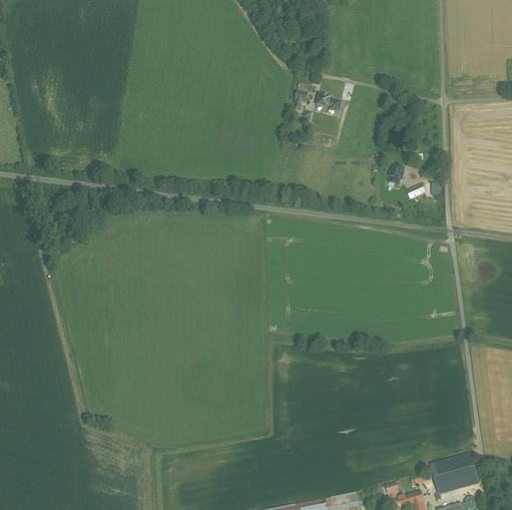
[(492,51),(500,51),(500,25),(495,25),(495,30),(491,30),(492,51)]
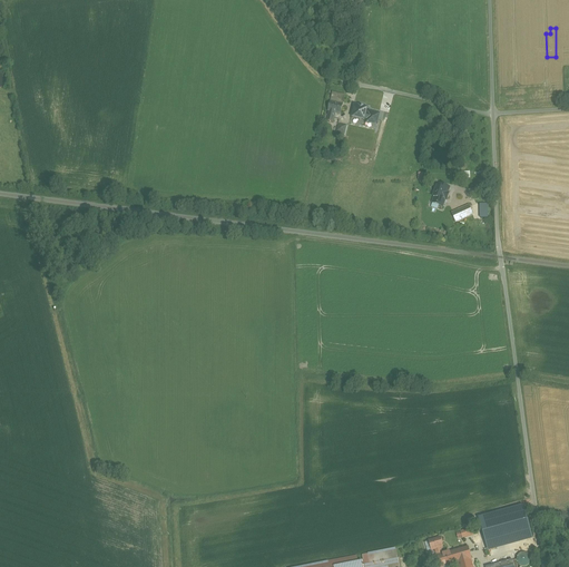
[(344,93),(332,89),(332,90),(333,90),(332,94),(331,93),(327,109),(326,118),(333,119),(334,114),(333,114),(334,110),(340,111),(344,93)]
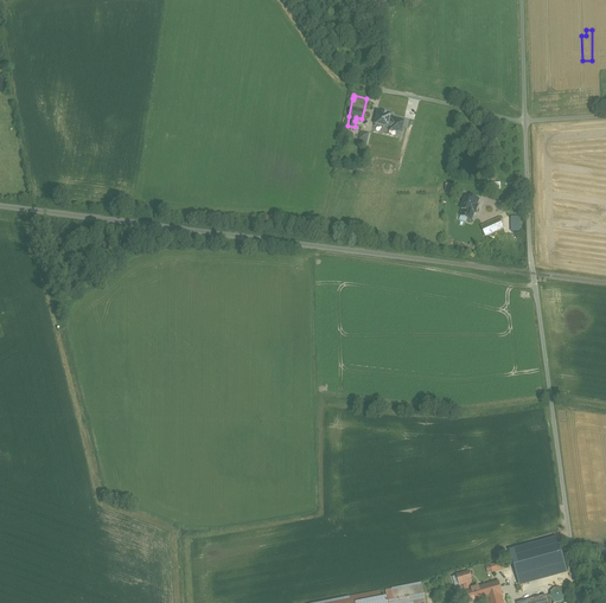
[(389,117),(390,113),(377,109),(375,122),(387,124),(388,122),(389,117)]
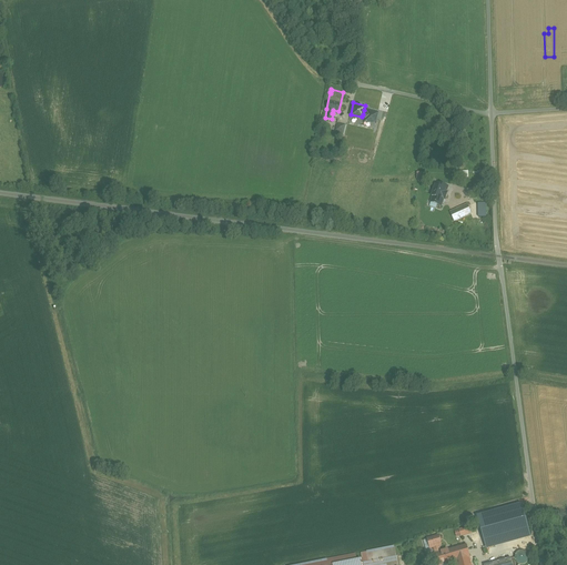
[(366,110),(364,110),(363,114),(365,115),(364,119),(374,121),(377,110),(367,108),(366,110)]
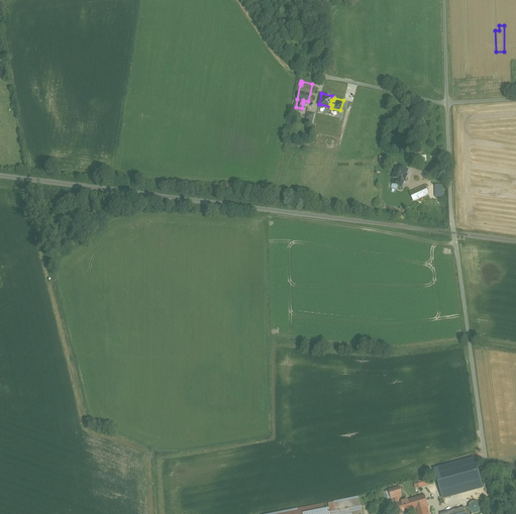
[(406,168),(398,165),(392,181),(400,185),(403,178),(404,179),(406,173),(405,172),(406,168)]
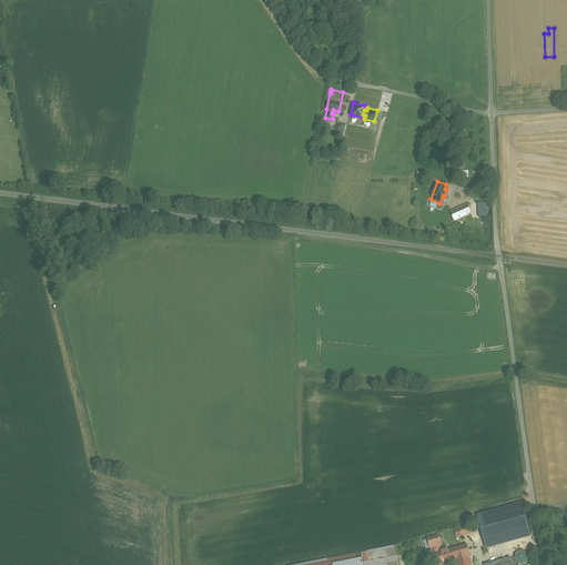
[(456,207),(449,210),(453,218),(461,214),(456,207)]
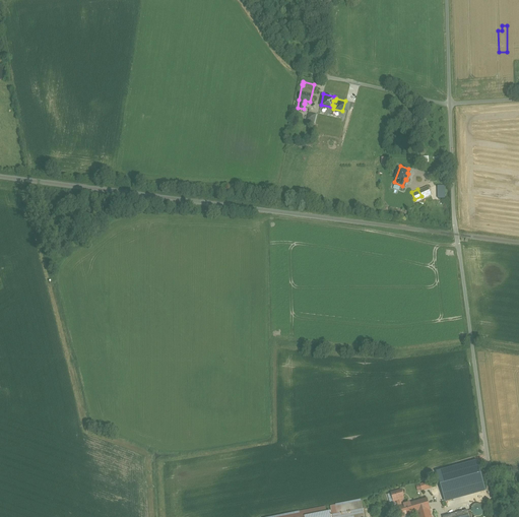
[(457,475),(445,478),(452,502),(463,498),(457,475)]
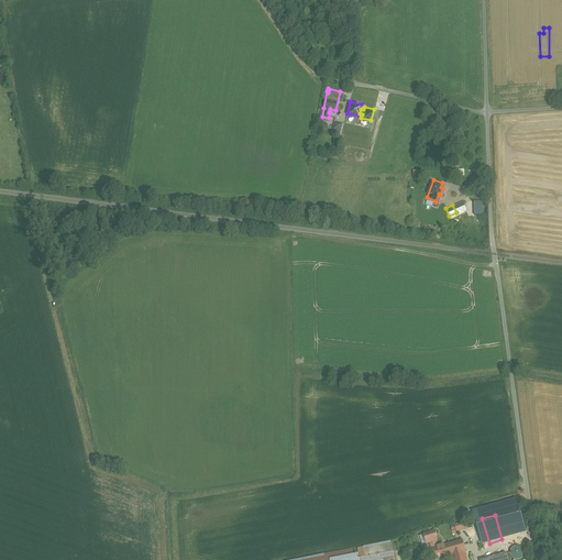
[(465,519),(454,522),(455,528),(466,525),(465,519)]
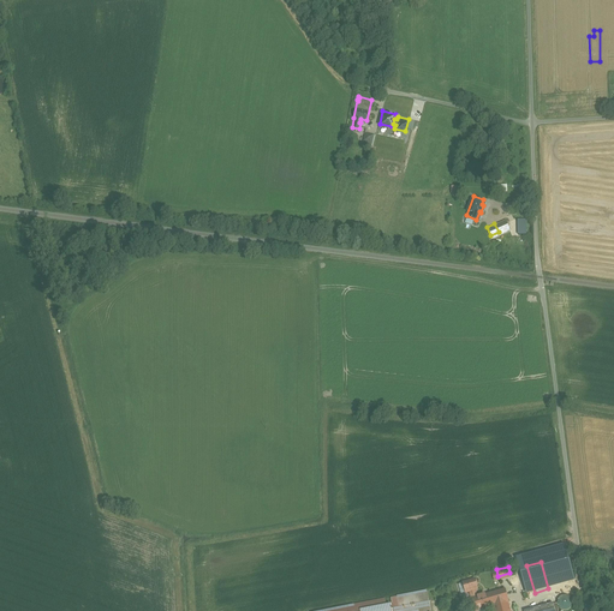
[(504,586),(476,594),(475,587),(476,586),(475,582),(476,582),(475,576),(462,580),(465,589),(469,588),(470,595),(471,595),(474,605),(475,610),(493,605),(507,600),(504,586)]
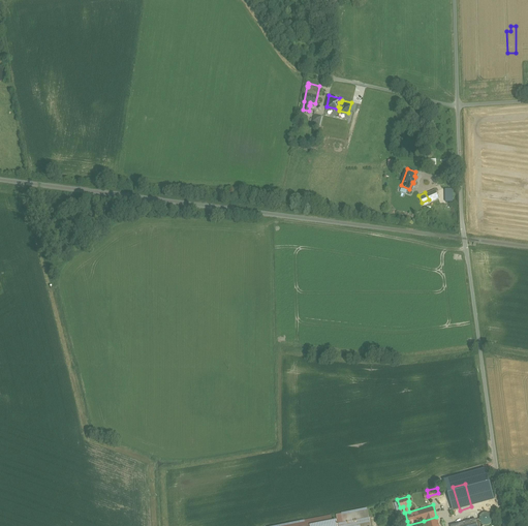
[(366,506),(345,511),(308,518),(309,525),(362,525),(370,525),(366,506)]
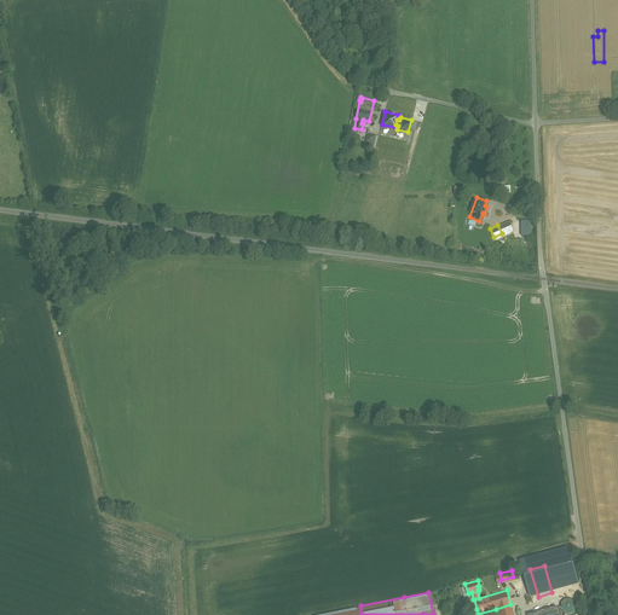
[(567,596),(565,596),(564,597),(562,598),(561,599),(560,602),(560,603),(560,605),(561,608),(562,609),(564,610),(565,610),(569,611),(570,610),(571,610),(572,609),(575,607),(576,604),(576,603),(575,602),(575,601),(573,598),(572,597),(570,596),(569,596),(567,596)]
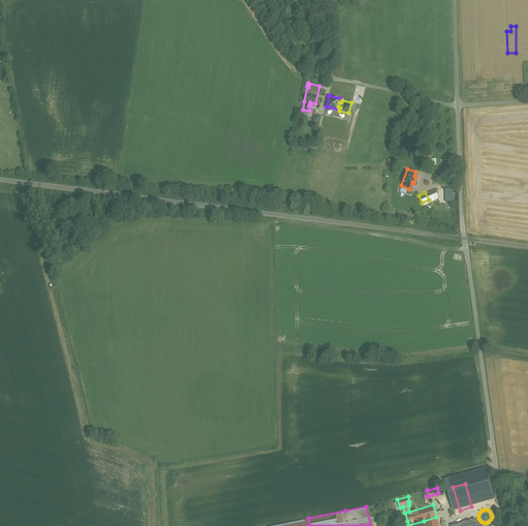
[(438,525),(436,517),(424,521),(425,525),(438,525)]
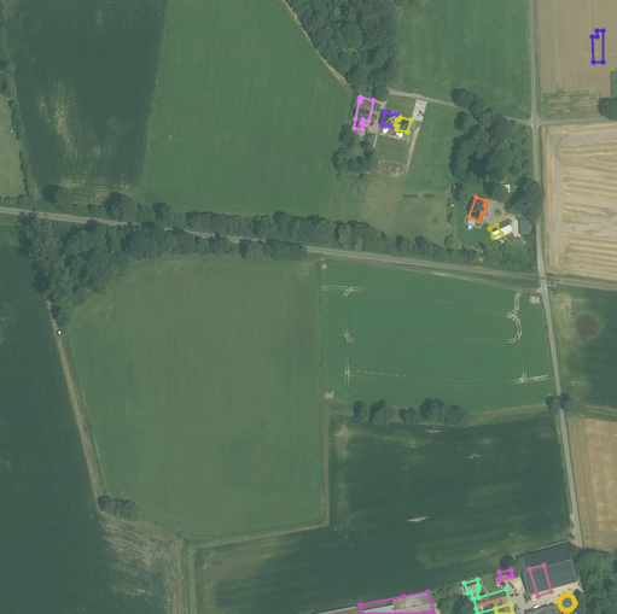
[(557,613),(554,603),(527,612),(527,613),(557,613)]
